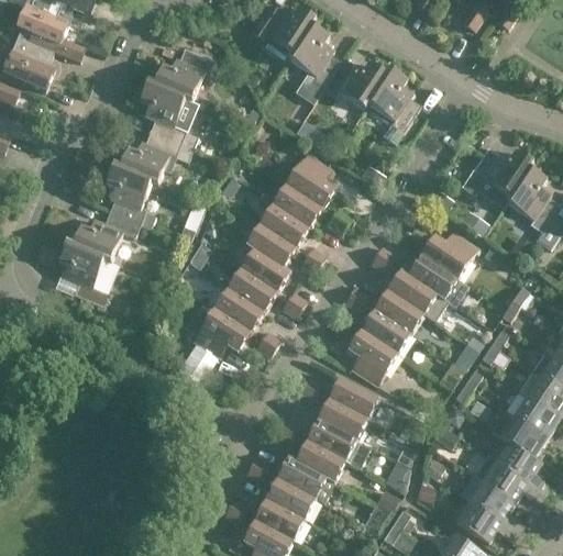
[(28,0),(18,25),(32,32),(32,30),(61,42),(63,35),(69,20),(67,19),(73,4),(90,11),(95,0),(28,0)]
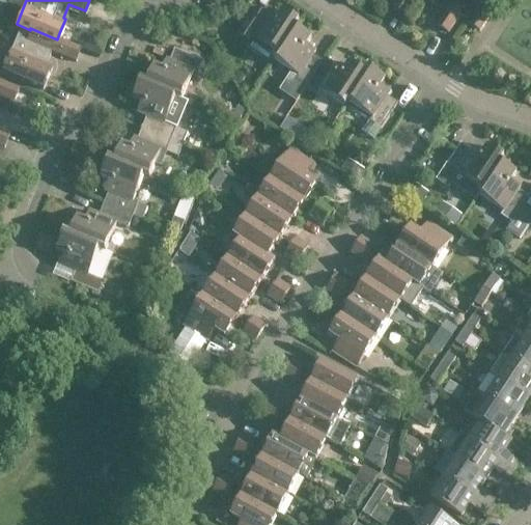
[(394,0),(393,2),(406,10),(412,0),(394,0)]
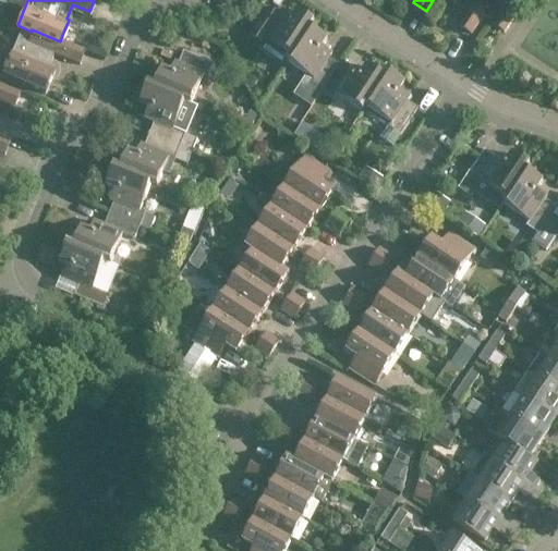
[(460,0),(469,5),(458,21),(471,29),(483,10),(490,15),(500,0),(460,0)]
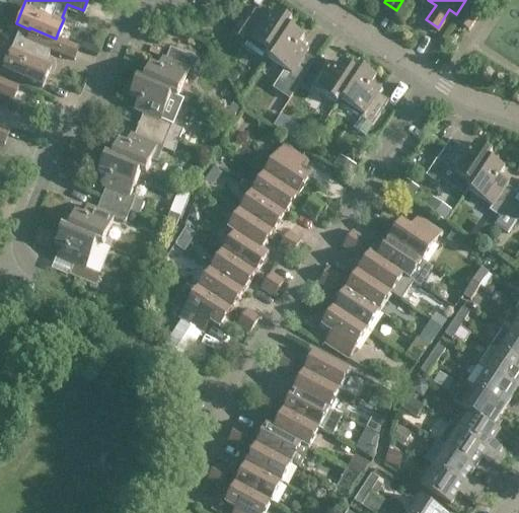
[(458,18),(468,25),(482,5),(474,0),(470,0),(458,18)]
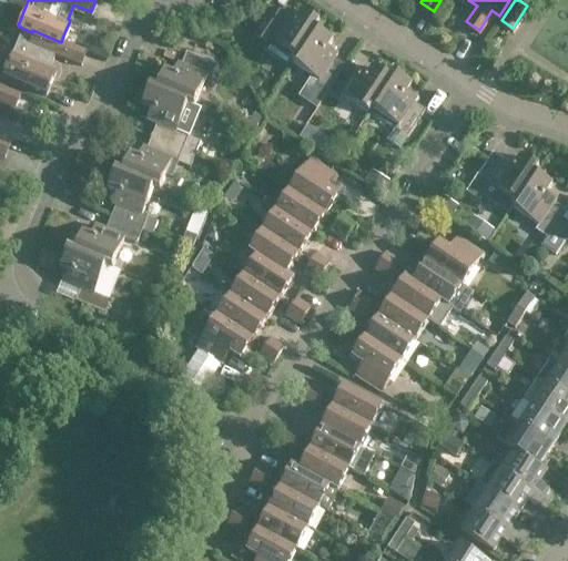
[(296,52),(315,23),(320,18),(302,6),(296,13),(286,7),(285,10),(273,2),(254,31),(267,39),(264,43),(290,61),(292,57),(296,51),(296,52)]
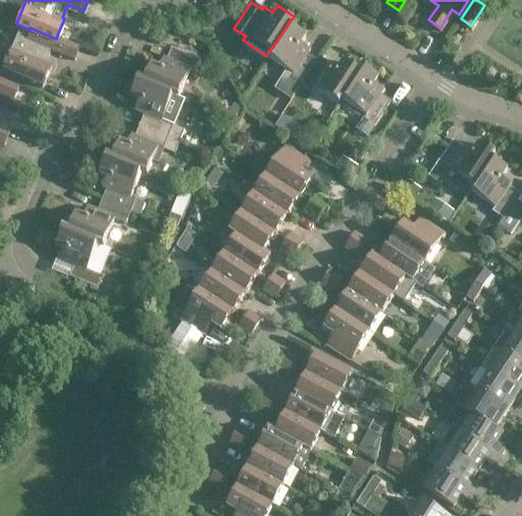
[(272,47),(268,52),(285,64),(274,82),(292,94),(318,54),(308,48),(310,45),(301,39),(306,32),(290,21),(272,48),(272,47)]
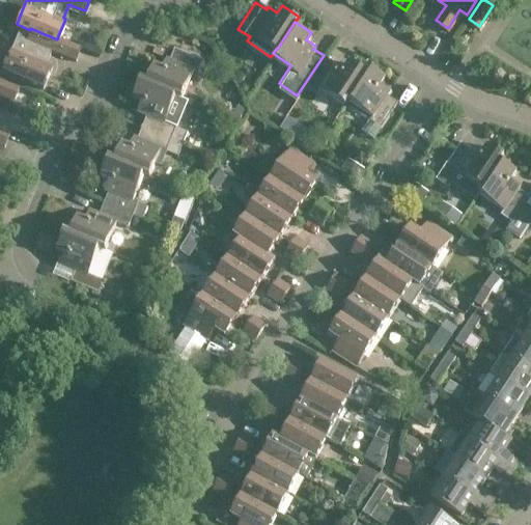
[(11,47),(3,67),(44,84),(52,62),(46,60),(51,47),(76,56),(81,43),(59,33),(57,39),(30,28),(30,30),(20,26),(11,47)]
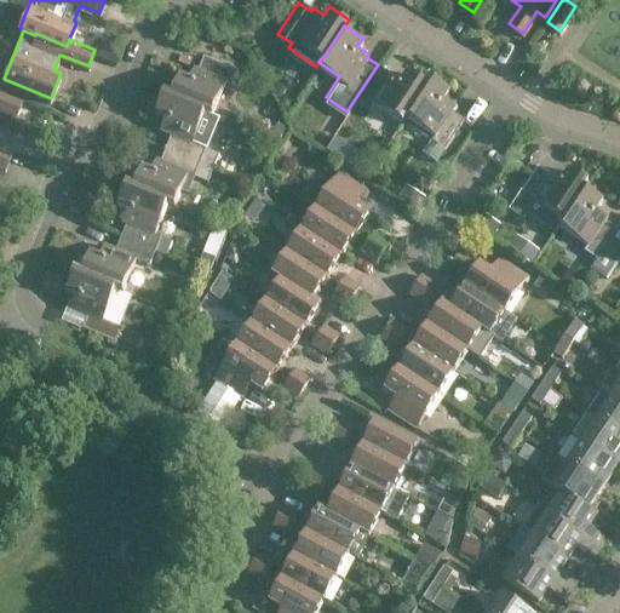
[(181,70),(171,91),(171,92),(205,107),(212,109),(225,76),(231,79),(237,64),(204,50),(197,64),(194,62),(189,74),(181,70)]
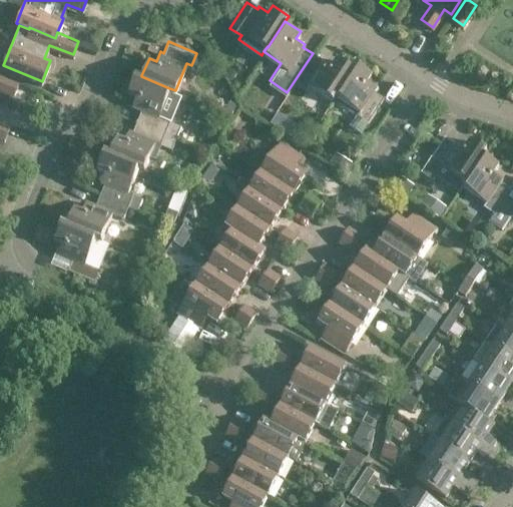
[(297,98),(310,80),(333,96),(337,91),(353,66),(352,66),(337,55),(332,63),(324,57),(322,59),(313,53),(287,92),(297,98)]
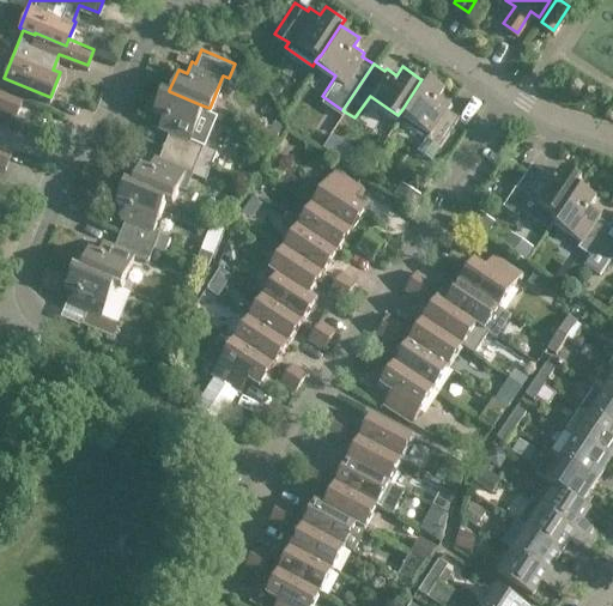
[(422,79),(402,109),(430,127),(426,133),(439,143),(460,111),(447,104),(449,101),(438,94),(444,85),(425,72),(420,79),(422,79)]
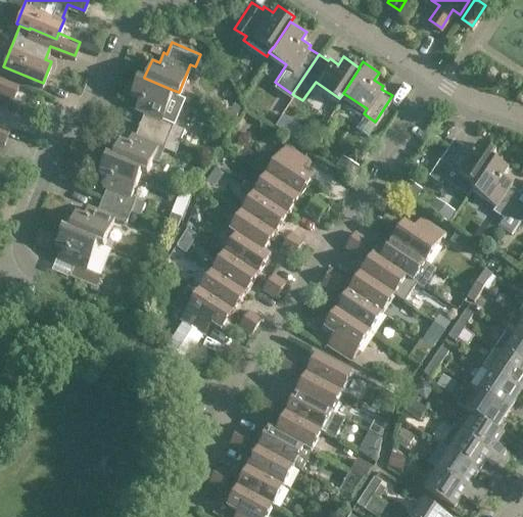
[(18,82),(0,74),(0,89),(13,95),(18,82)]
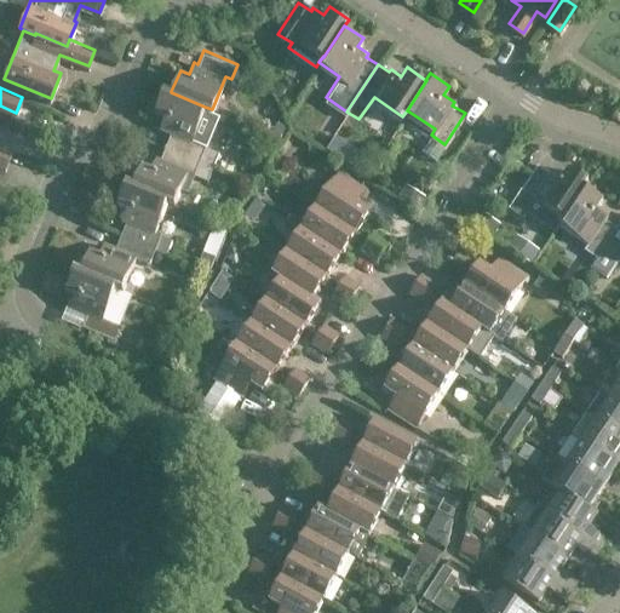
[(165,87),(155,109),(165,114),(160,125),(171,130),(165,143),(212,162),(218,148),(207,143),(219,113),(212,109),(205,107),(171,92),(171,91),(165,87)]
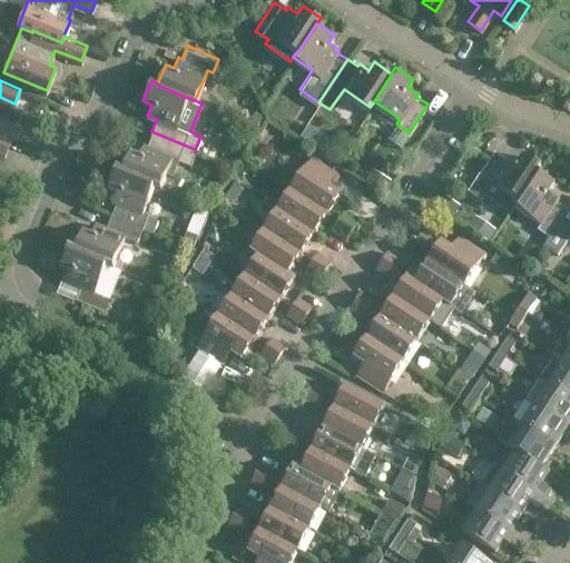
[(244,125),(238,137),(248,141),(254,129),(244,125)]
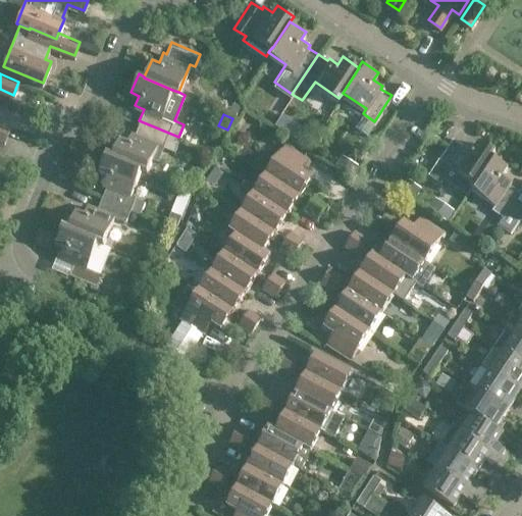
[(112,153),(112,155),(141,166),(147,168),(155,149),(160,151),(163,144),(173,148),(178,137),(139,120),(135,131),(132,130),(127,140),(119,136),(112,153)]
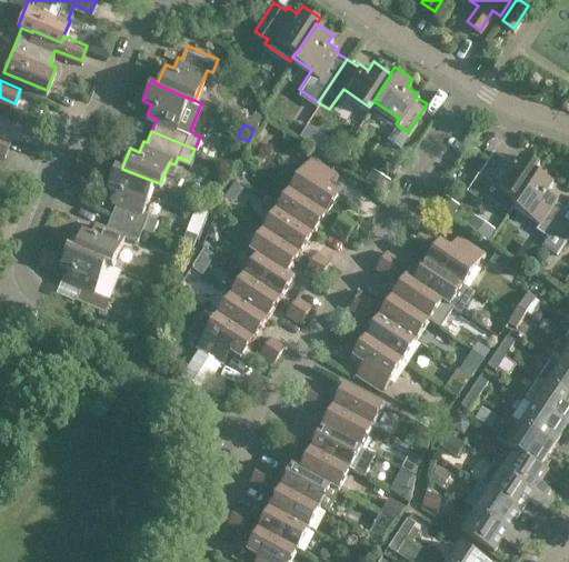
[(0,150),(5,152),(10,138),(0,133),(0,150)]
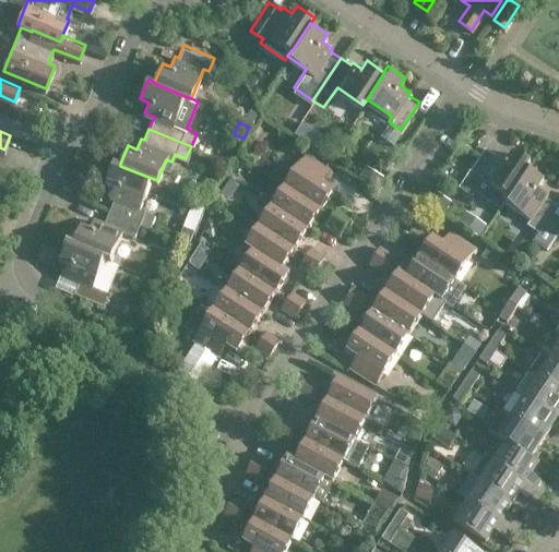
[(507,193),(503,199),(504,200),(527,166),(526,166),(531,160),(512,148),(508,156),(498,150),(496,153),(485,145),(460,182),(472,191),(482,176),(507,193)]
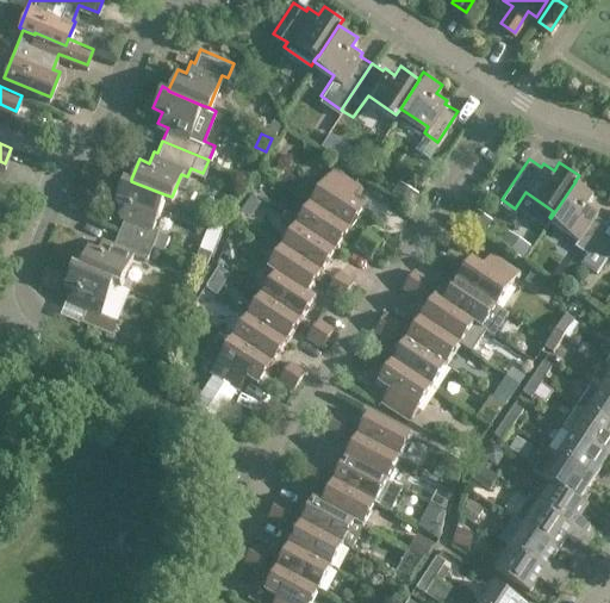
[(361,182),(334,165),(311,199),(349,224),(365,203),(353,194),(361,182)]
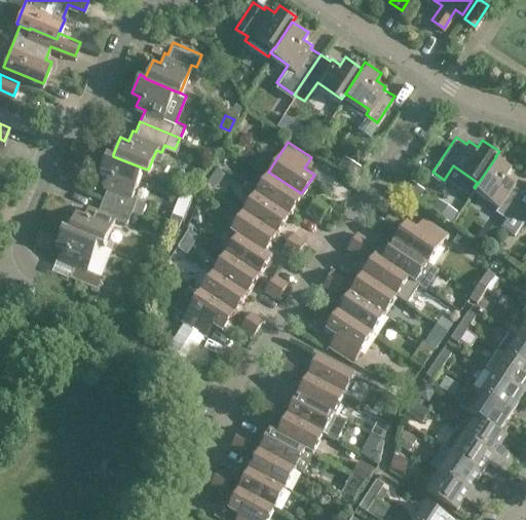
[(146,200),(130,194),(142,168),(113,156),(113,154),(108,152),(100,171),(108,174),(104,184),(107,185),(102,196),(130,209),(141,213),(146,200)]
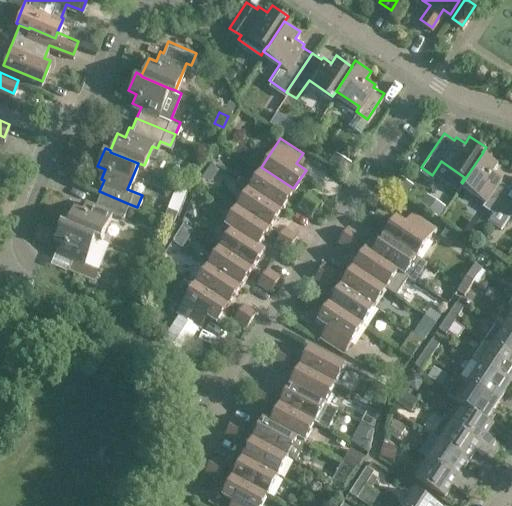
[(482,202),(492,209),(494,210),(500,200),(511,184),(509,183),(500,177),(502,175),(493,169),(498,162),(483,152),(462,183),(485,198),(482,202)]
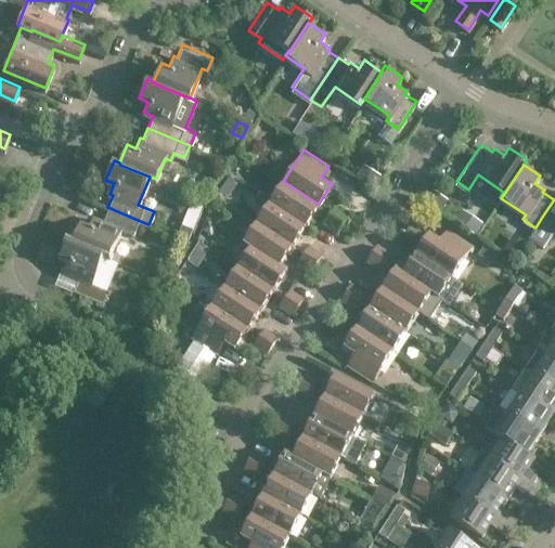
[(270,200),(305,224),(318,204),(283,181),(270,200)]
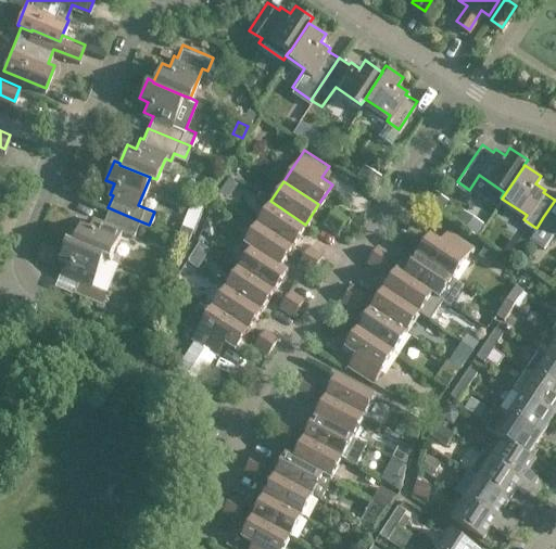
[(534,227),(529,234),(544,244),(554,230),(555,231),(555,193),(553,199),(555,200),(543,217),(536,228),(534,227)]
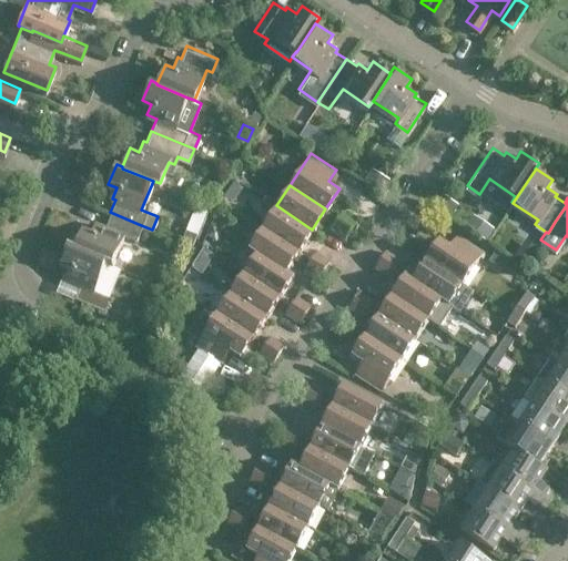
[(263,225),(298,250),(312,230),(276,205),(263,225)]
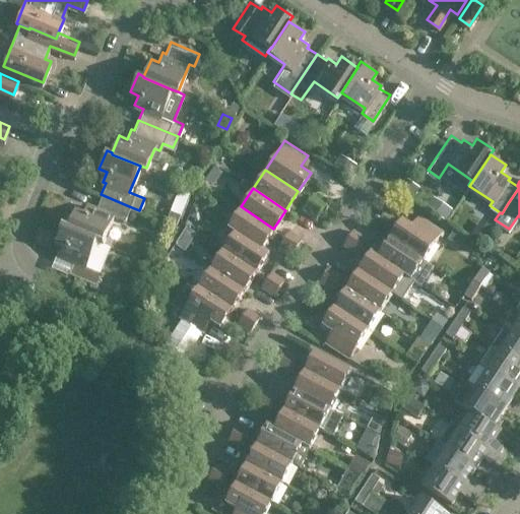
[(321,206),(326,199),(313,190),(308,198),(321,206)]
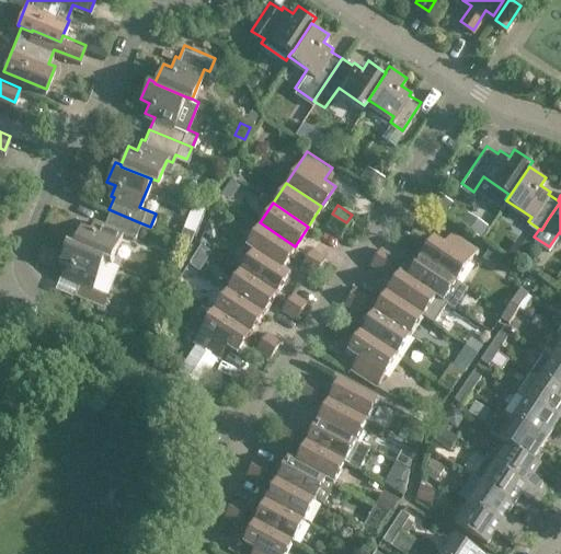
[(123,229),(135,234),(139,222),(109,209),(104,220),(94,217),(90,227),(81,223),(73,242),(73,243),(104,256),(111,258),(123,229)]
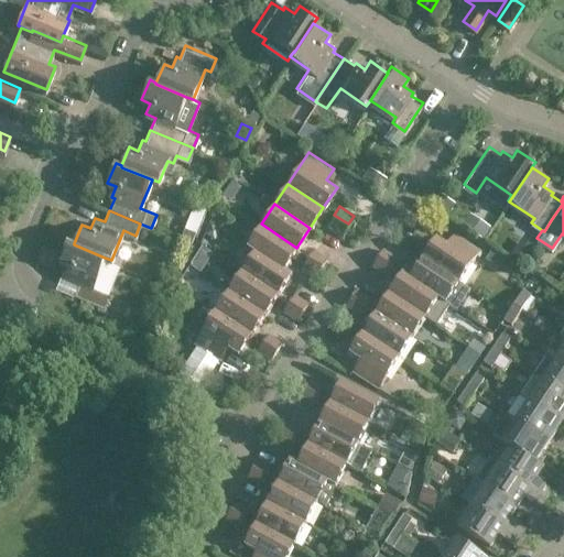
[(334,215),(328,224),(343,232),(348,224),(334,215)]
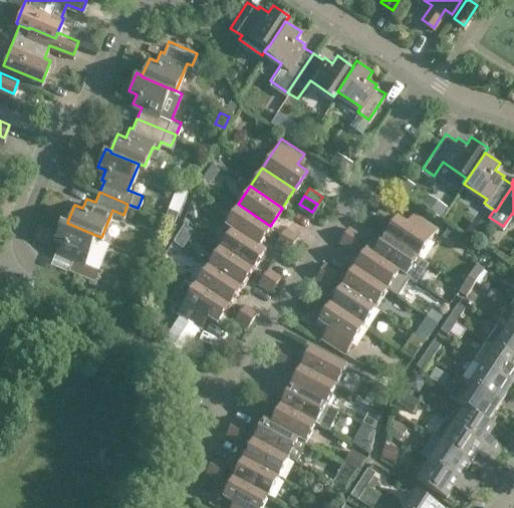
[(238,204),(226,222),(232,227),(232,226),(258,244),(259,243),(270,226),(238,204)]
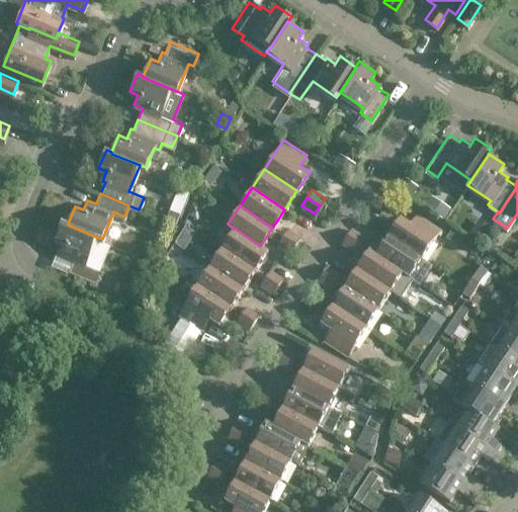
[(171,206),(167,217),(177,221),(181,210),(171,206)]
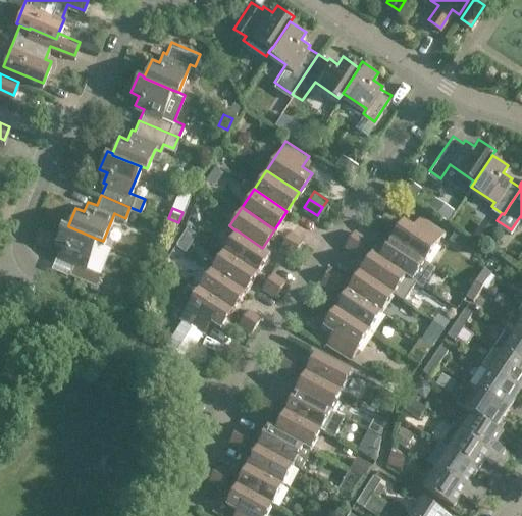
[(424,258),(445,228),(421,213),(414,223),(404,217),(392,236),(424,258)]
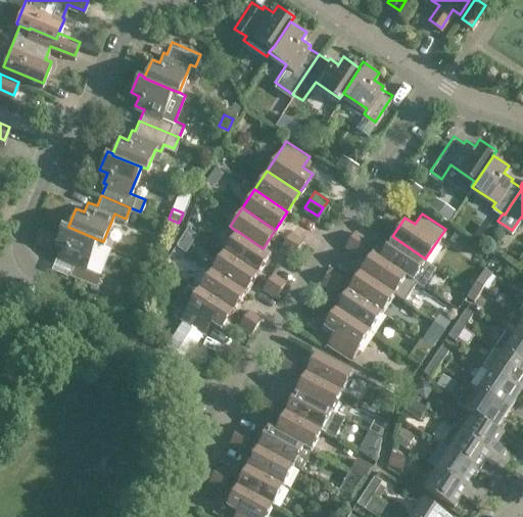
[(102,272),(87,265),(97,239),(68,227),(68,226),(62,224),(55,242),(63,245),(59,254),(74,261),(68,273),(97,284),(102,272)]
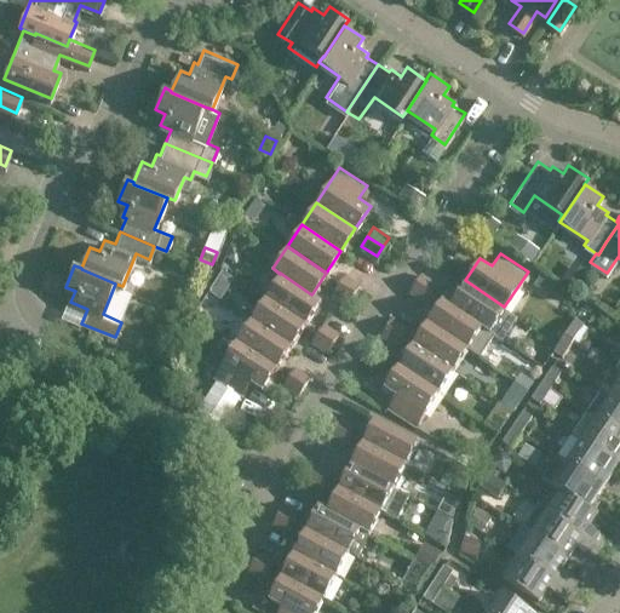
[(567,268),(561,276),(574,286),(580,276),(567,268)]
